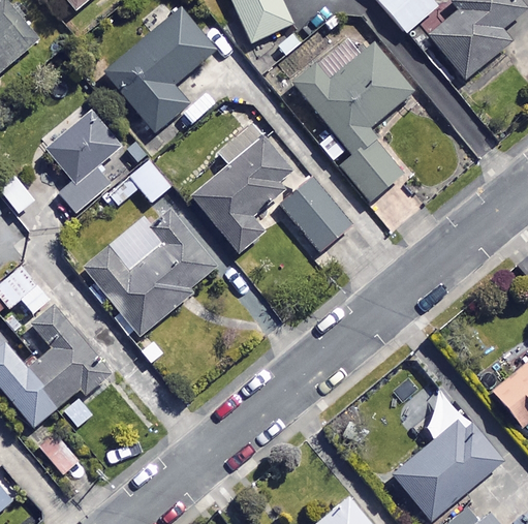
[(0,73),(39,40),(4,0),(0,3),(0,73)]
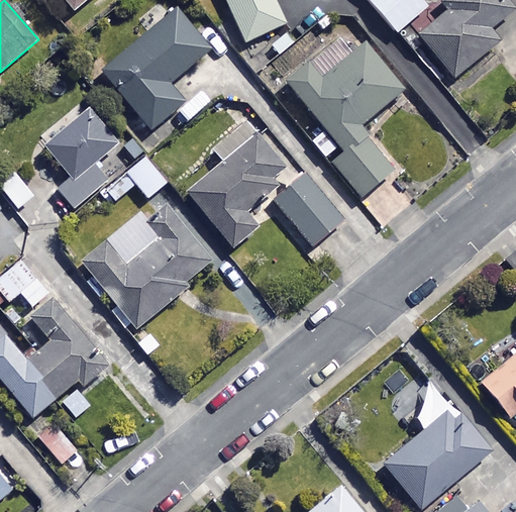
[(66,0),(76,11),(88,0),(66,0)]
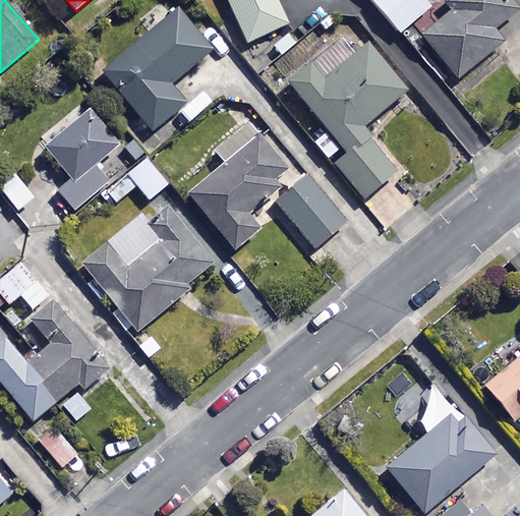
[(229,0),(249,41),(288,21),(277,0),(229,0)]
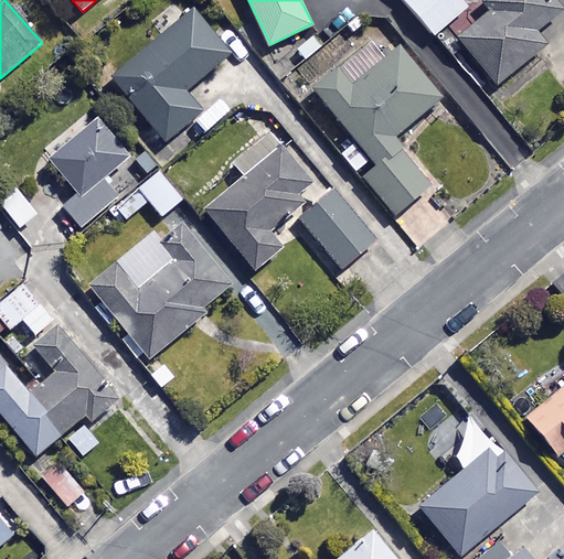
[(403,0),(431,34),(466,4),(463,0),(403,0)]
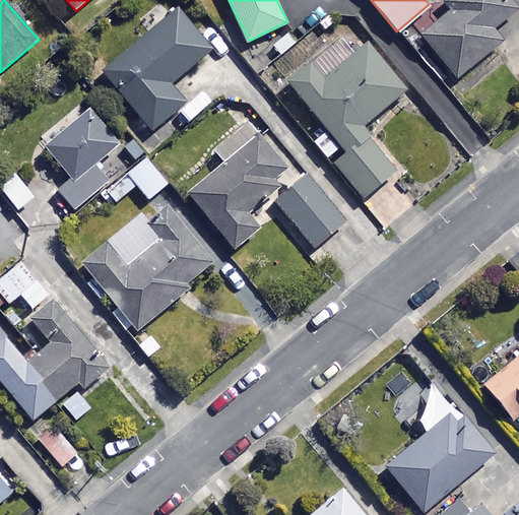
[(517,8),(511,0),(447,0),(445,2),(452,11),(423,35),(457,77),(503,41),(492,28),(517,8)]
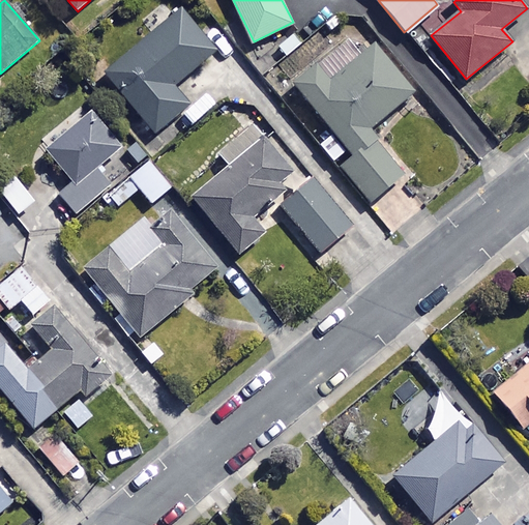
[(174,85),(231,39),(210,15),(196,26),(183,10),(107,71),(154,132),(189,104),(174,85)]
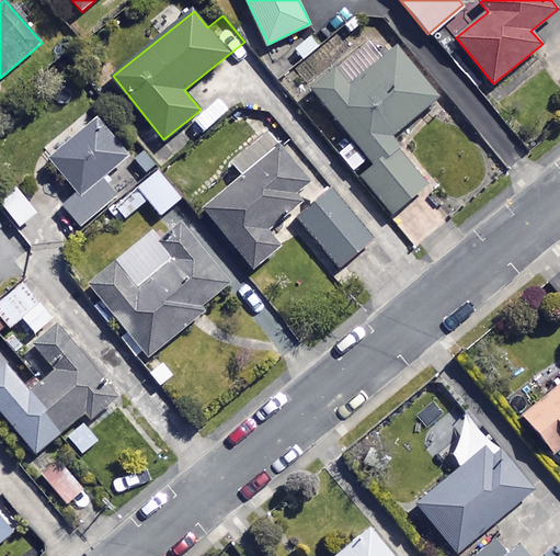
[(353,139),(338,152),(353,170),(368,157),(374,165),(361,176),(393,214),(429,185),(389,138),(438,98),(397,47),(380,61),(365,44),(311,89),(353,139)]
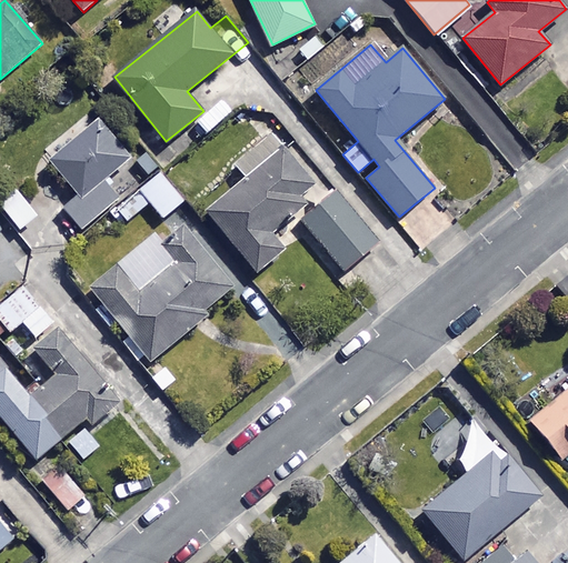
[(240,106),(228,91),(205,111),(216,126),(240,106)]
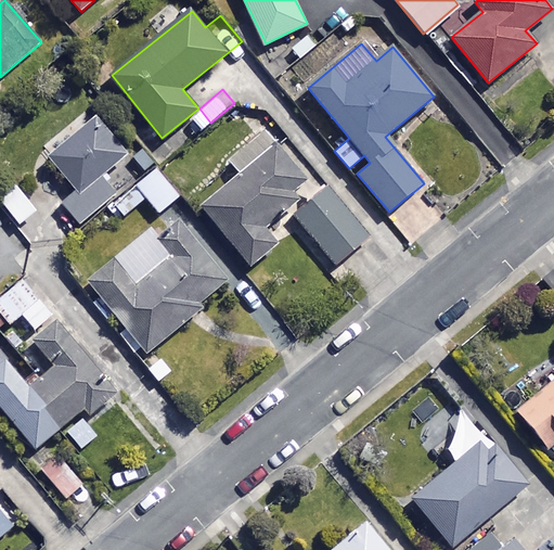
[(128,154),(95,116),(49,157),(74,186),(59,199),(72,213),(112,177),(107,171),(128,154)]
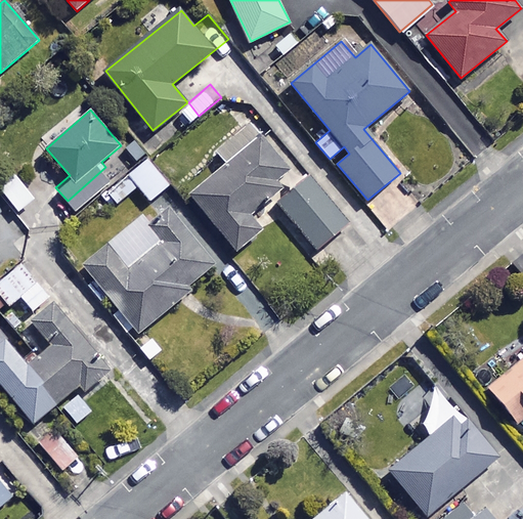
[(191,197),(238,248),(261,226),(249,213),(293,173),(243,117),(211,145),(227,164),(191,197)]
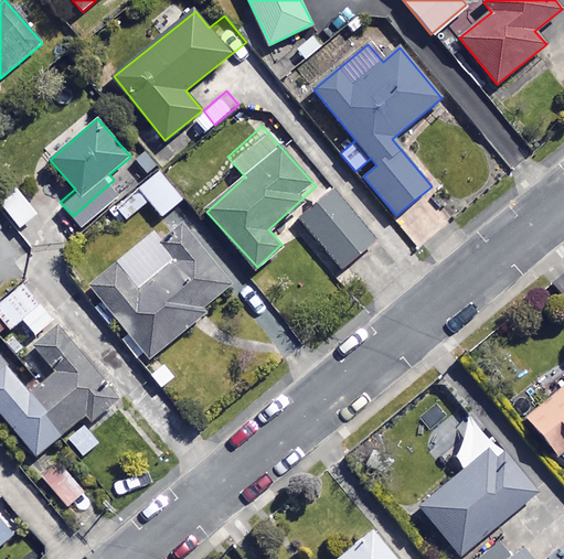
[(181,199),(158,171),(137,189),(161,216),(181,199)]
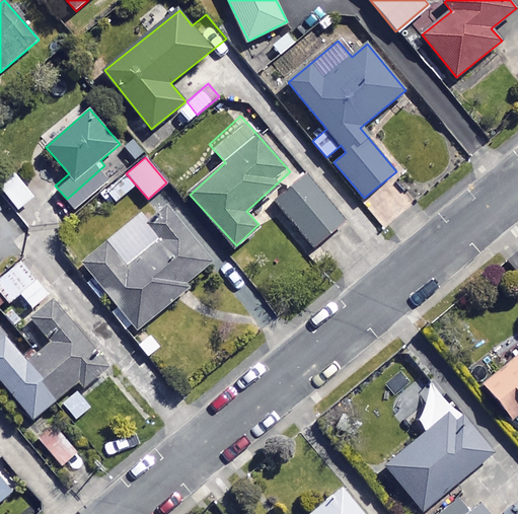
[(33,196),(16,174),(1,187),(18,208),(33,196)]
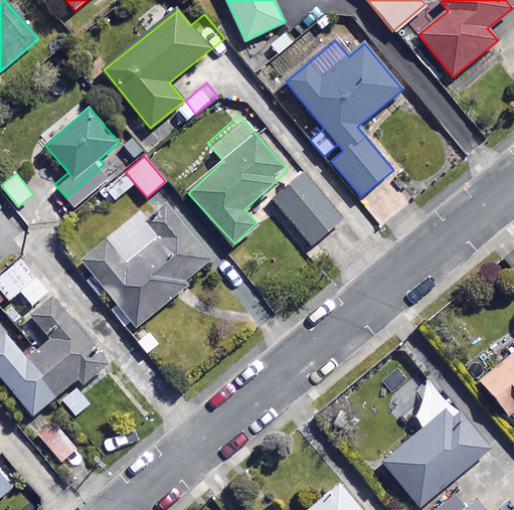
[(342,220),(304,175),(274,201),(312,245),(342,220)]
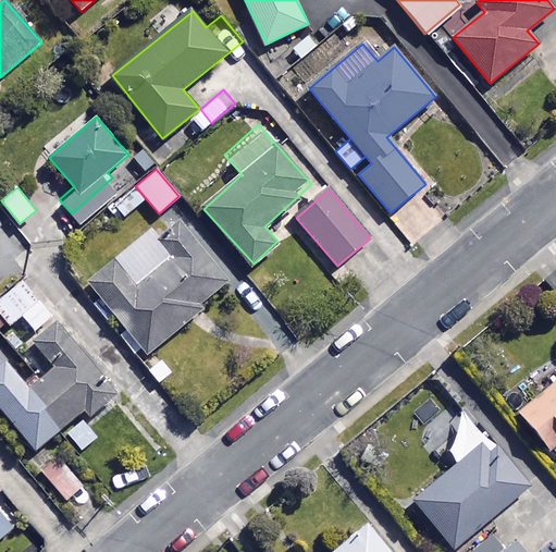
[(229,283),(189,241),(133,294),(107,265),(81,289),(147,359),(229,283)]
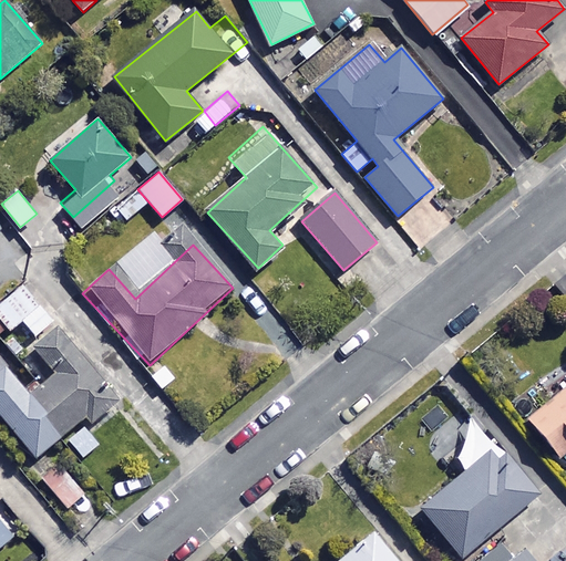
[(23,283),(0,302),(0,318),(11,331),(22,322),(34,338),(54,321),(23,283)]
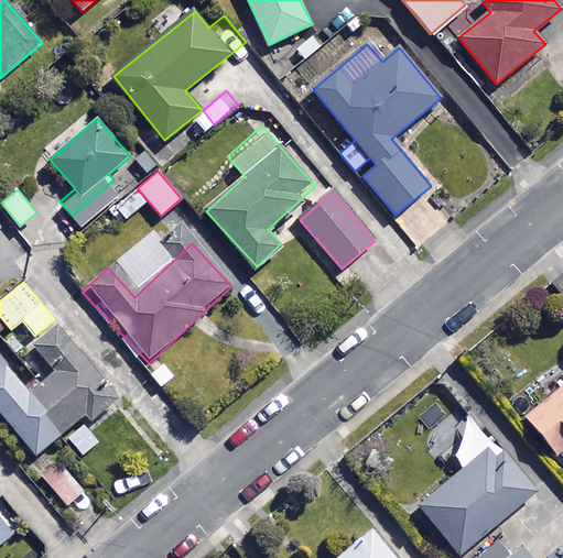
[(65,430),(82,450),(98,437),(80,417),(86,413),(91,419),(118,397),(101,378),(106,373),(85,348),(78,354),(57,329),(35,347),(56,372),(32,392),(7,362),(0,367),(0,409),(36,453),(65,430)]
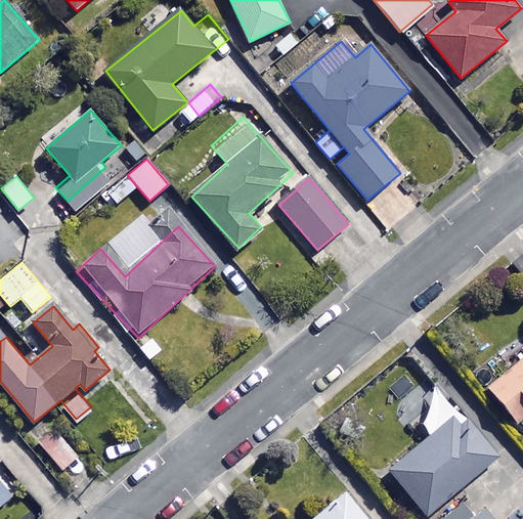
[(522,359),(488,388),(517,423),(522,418),(522,359)]
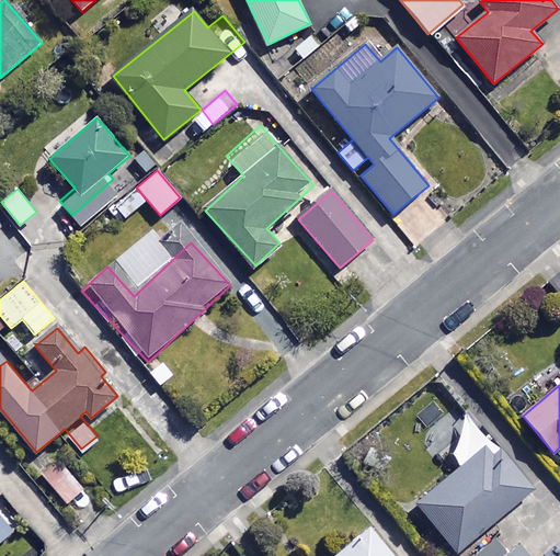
[(533,490),(493,443),(419,505),(458,552),(533,490)]
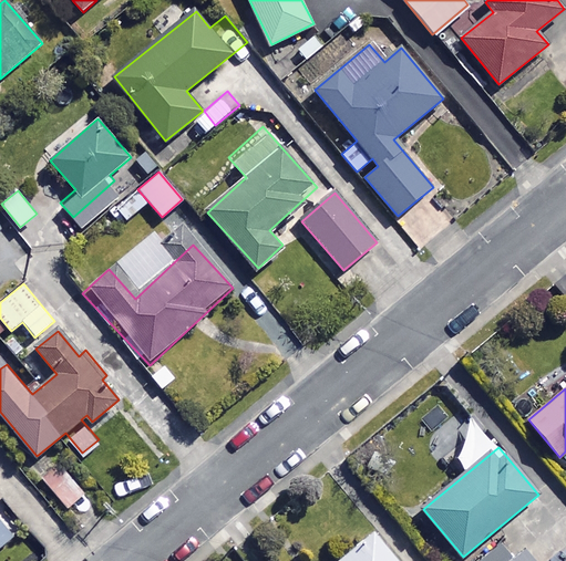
[(95,505),(58,464),(42,477),(80,519),(95,505)]
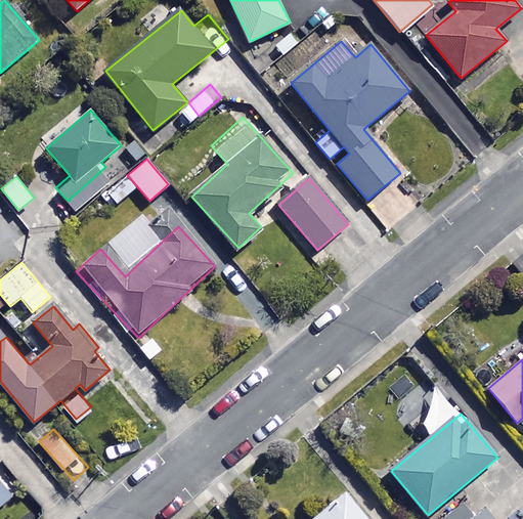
[(0,504),(13,493),(0,476),(0,504)]
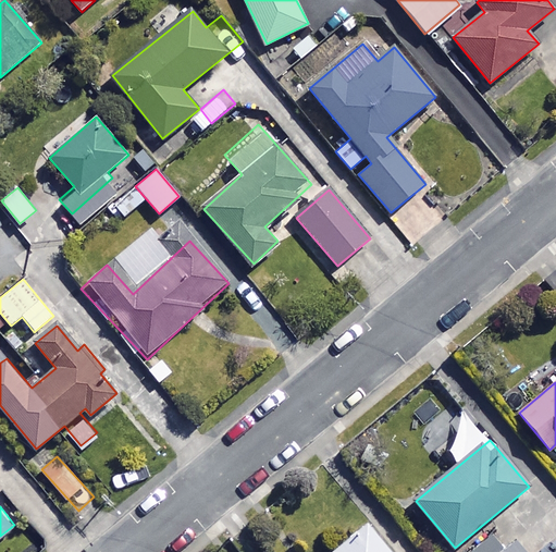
[(391,551),(367,524),(333,551),(391,551)]
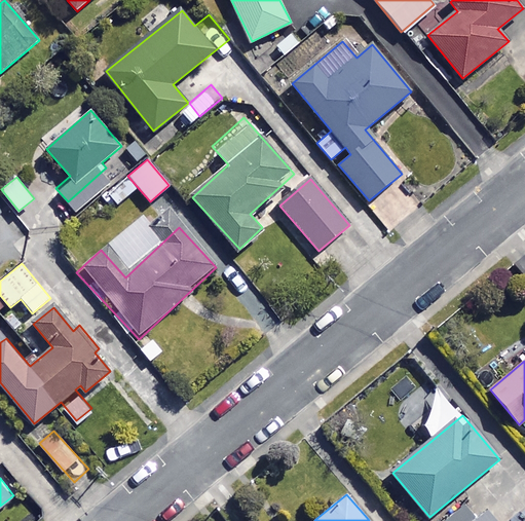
[(473,520),(462,508),(445,520),(495,520),(486,510),(473,520)]
